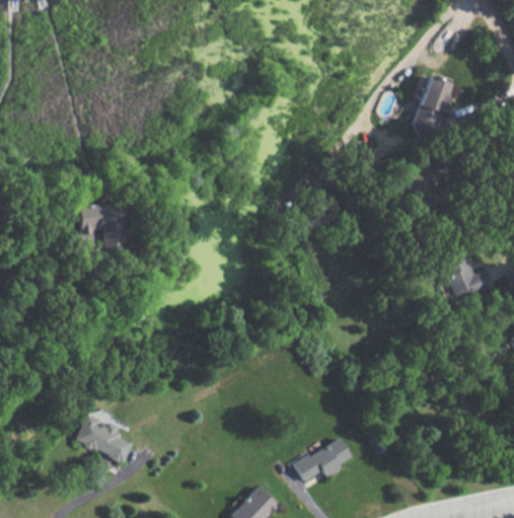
[(418,134),(435,139),(452,84),(428,77),(412,128),(420,130),(418,134)]
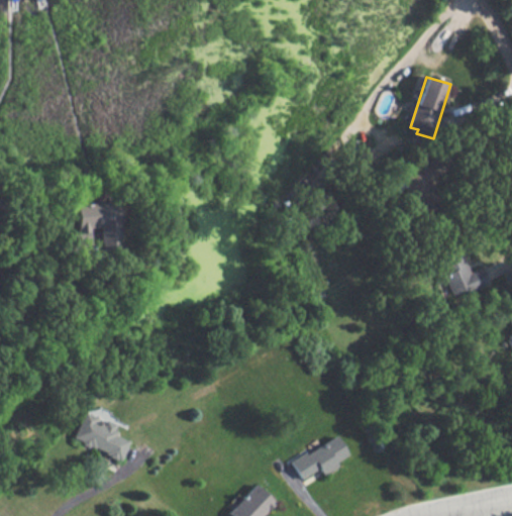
[(406,175),(411,195),(445,187),(440,167),(406,175)]
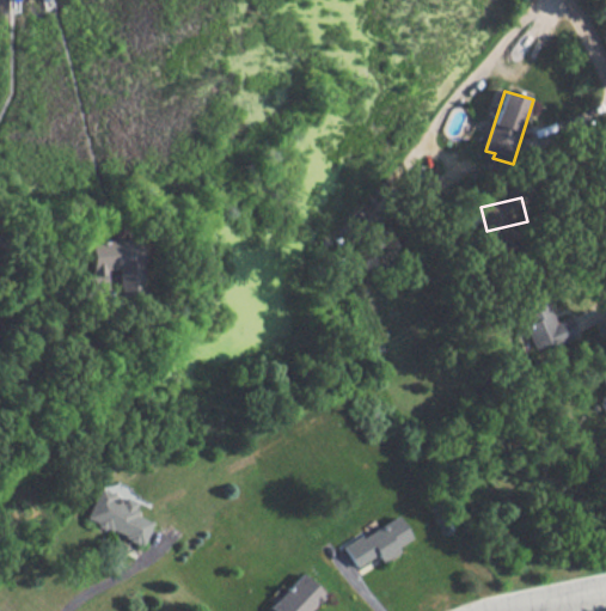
[(93,243),(96,274),(121,273),(123,297),(147,294),(142,238),(93,243)]
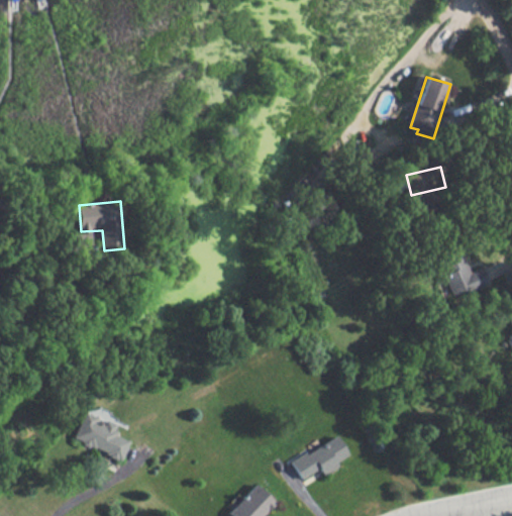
[(491,286),(483,265),(470,270),(462,248),(439,258),(454,296),(469,290),(471,294),(491,286)]
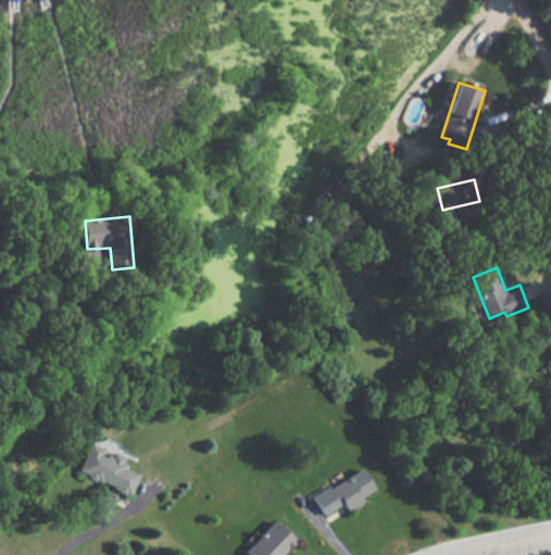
[(140,475),(125,468),(128,459),(110,453),(111,450),(91,442),(79,475),(134,494),(140,475)]
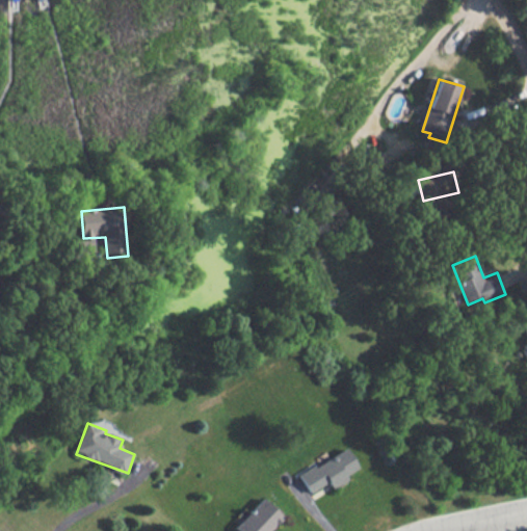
[(301,476),(312,495),(331,483),(335,489),(351,480),(348,476),(361,469),(349,448),(301,476)]
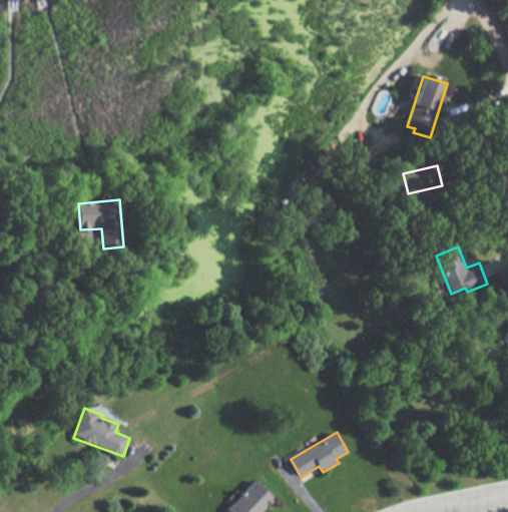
[(264,511),(276,500),(257,481),(227,510),(229,511),(264,511)]
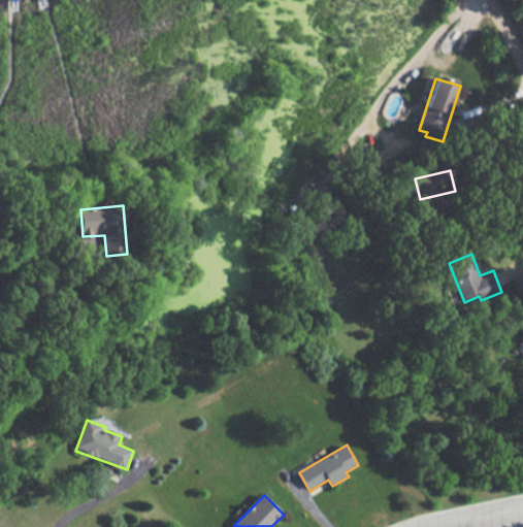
All buildings are outlined.
